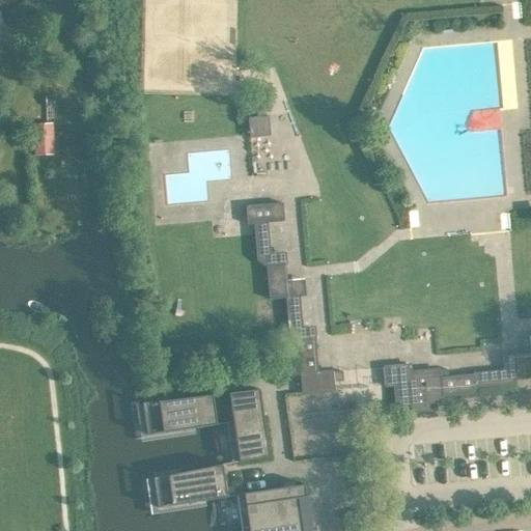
[(249,138),(250,138),(270,136),(268,115),(248,117),(249,138)]
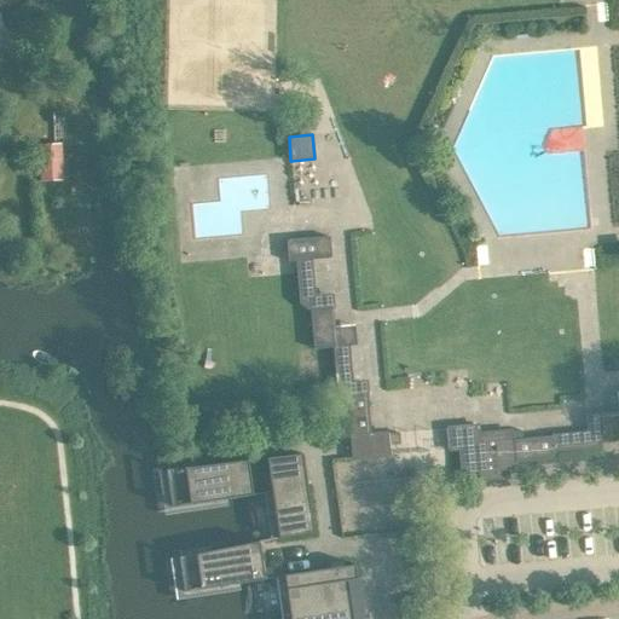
[(36,145),(39,180),(62,179),(61,144),(36,145)]
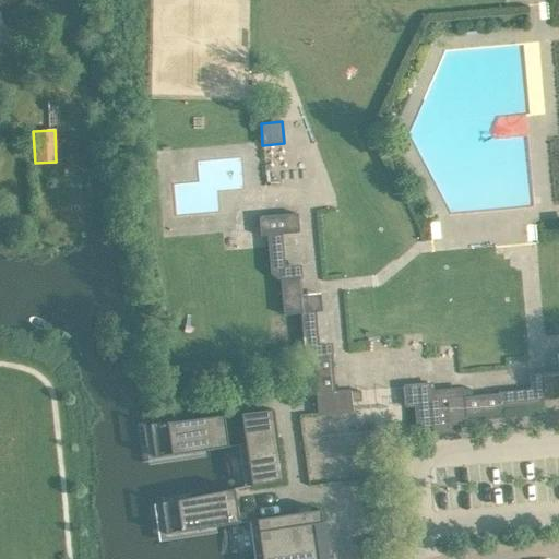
[(317,392),(319,413),(352,411),(352,407),(351,401),(360,401),(359,391),(351,392),(351,391),(333,393),(330,356),(333,356),(331,343),(318,344),(316,312),(322,311),(320,294),(301,296),(300,278),(301,277),(300,264),(284,266),(282,235),(299,233),(297,213),(258,217),(260,236),(266,236),(270,273),(277,280),(280,280),(283,314),(300,313),(304,351),(311,357),(313,357),(317,392)]
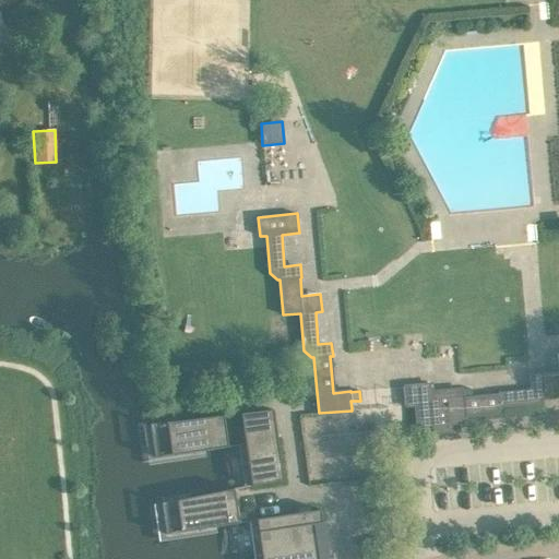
[(432,383),(403,387),(404,396),(414,395),(415,404),(417,424),(417,426),(428,425),(432,425),(433,432),(450,431),(449,423),(460,423),(465,421),(465,416),(466,416),(499,413),(499,405),(536,402),(544,394),(543,393),(558,391),(558,353),(557,354),(558,372),(542,373),(542,372),(528,373),(530,389),(498,392),(498,393),(463,396),(462,388),(432,390),(432,383)]
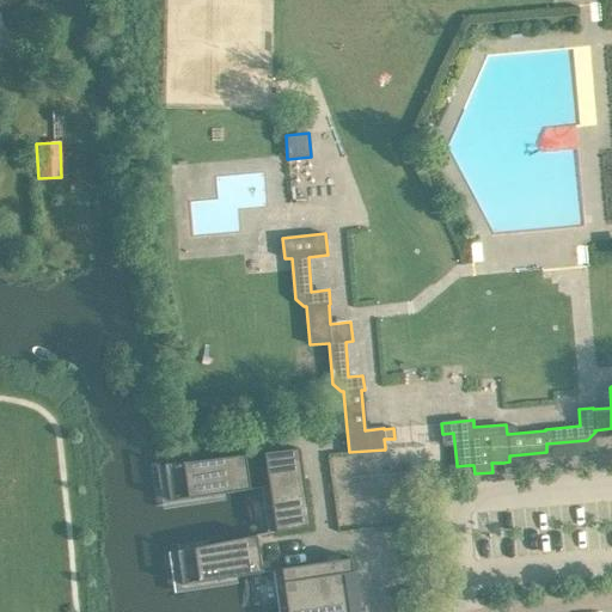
[(275,530),(310,525),(298,448),(264,451),(269,482),(268,482),(275,530)]
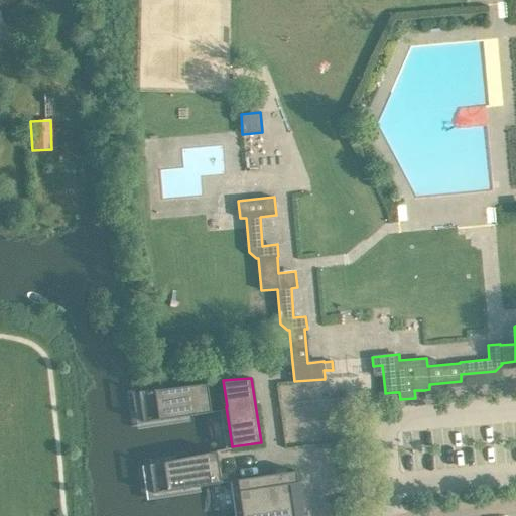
[(142,422),(188,415),(212,412),(208,382),(209,382),(208,381),(137,391),(142,422)]
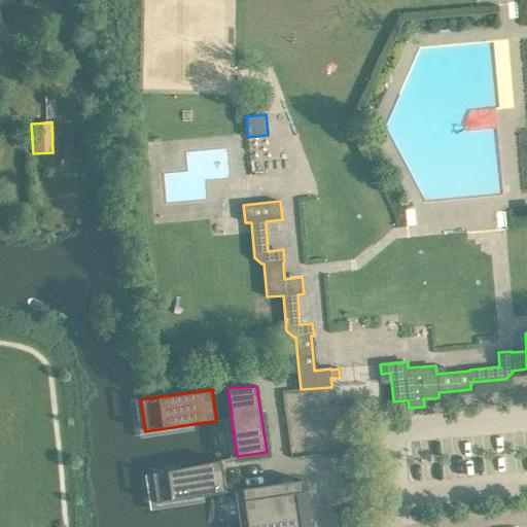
[(155,503),(203,496),(224,493),(220,463),(151,473),(155,503)]
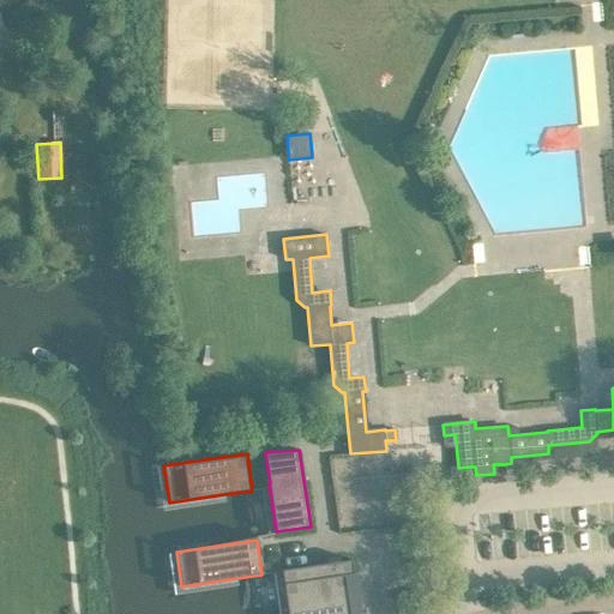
[(287,606),(355,595),(351,559),(281,570),(287,606)]
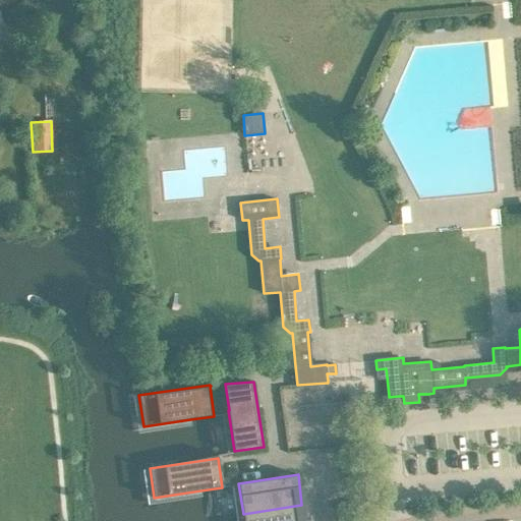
[(302,520),(302,514),(301,505),(243,514),(243,520),(302,520)]
